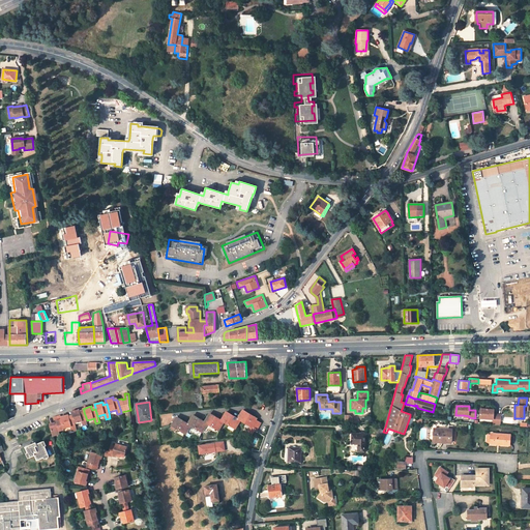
[(410,414),(410,416),(415,418),(416,416),(416,413),(409,410),(409,412),(405,410),(405,408),(403,407),(401,411),(410,414)]
